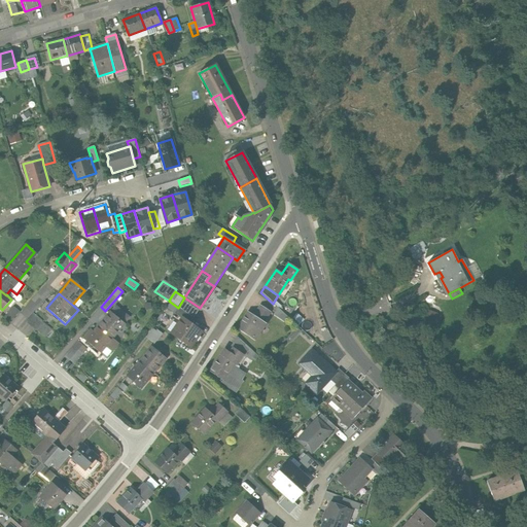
[(184,297),(178,308),(192,318),(200,308),(184,297)]
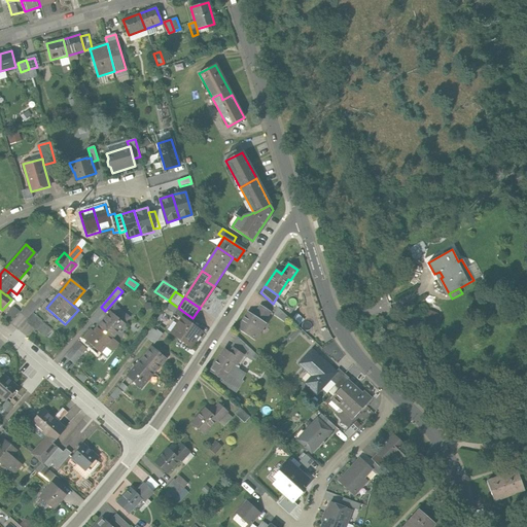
[(182,318),(189,323),(192,318),(178,308),(170,302),(166,308),(177,316),(181,318),(182,318)]
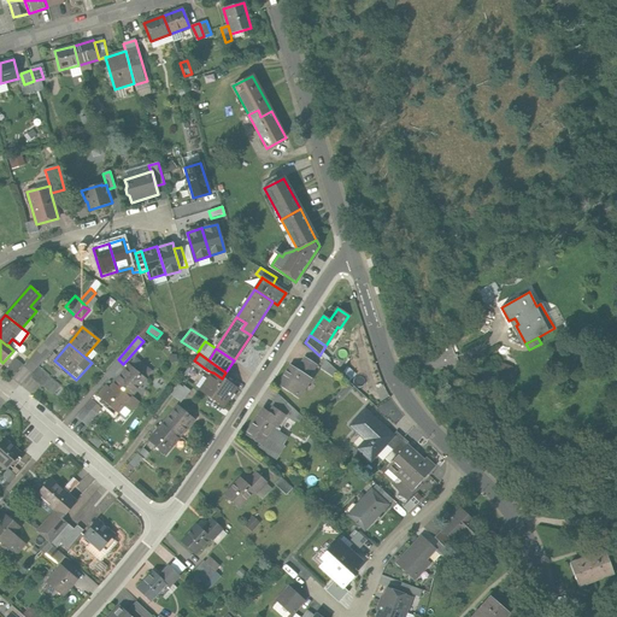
[(115,382),(131,395),(152,371),(136,358),(115,382)]
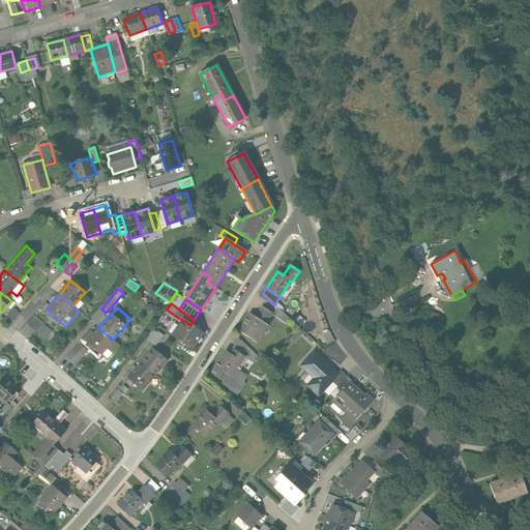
[(259,315),(267,320),(271,314),(261,307),(257,314),(259,315)]
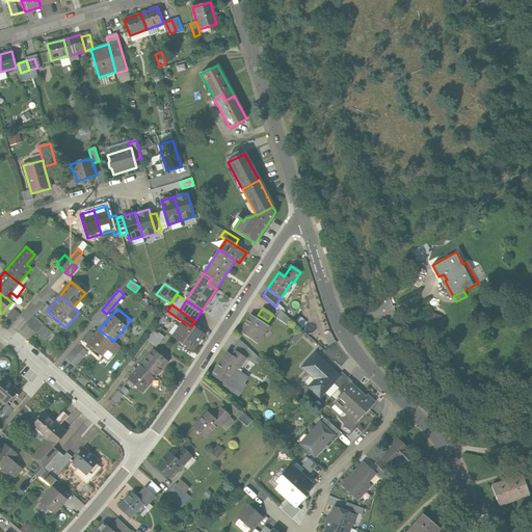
[(14,310),(4,320),(9,325),(19,315),(14,310)]
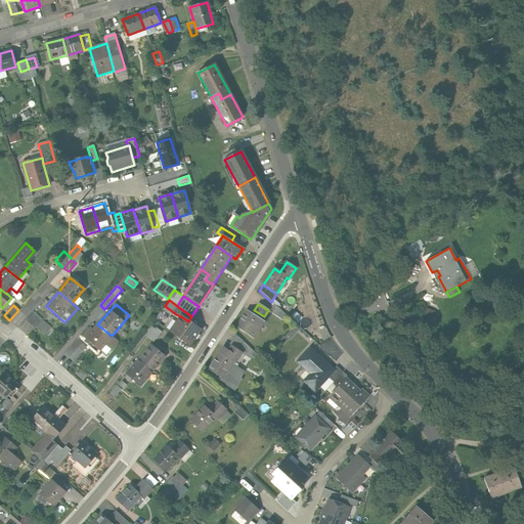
[(286,315),(275,306),(271,313),(281,320),(286,315)]
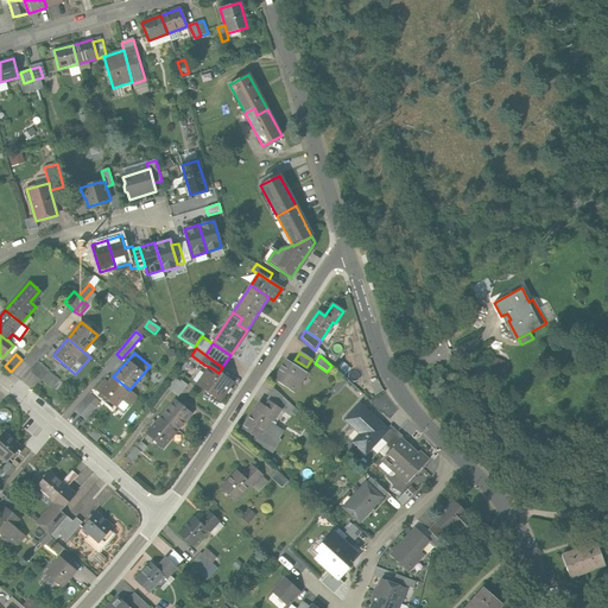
[(295,366),(285,360),(273,380),(293,393),(306,373),(304,372),(306,367),(297,361),(295,366)]
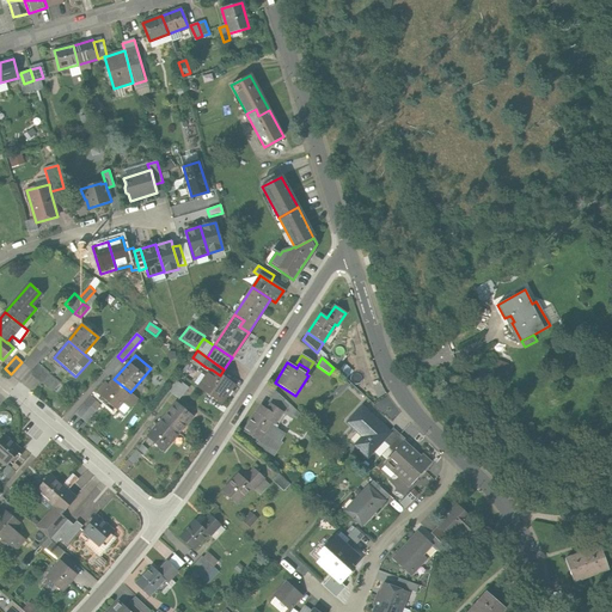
[(38,365),(30,374),(53,392),(61,383),(38,365)]
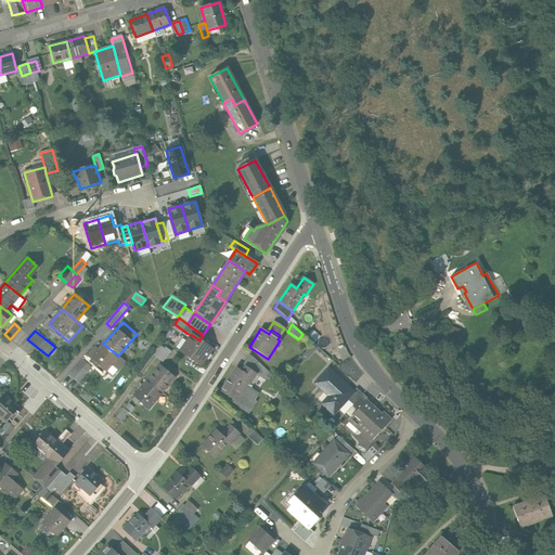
[(176,348),(201,365),(211,349),(199,340),(192,335),(191,335),(186,333),(185,334),(176,348)]
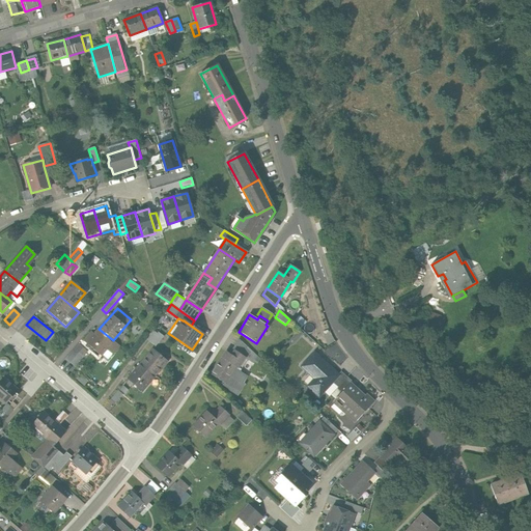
[(113,340),(99,329),(94,335),(91,332),(87,337),(90,339),(86,343),(101,356),(106,348),(112,354),(118,345),(113,340)]
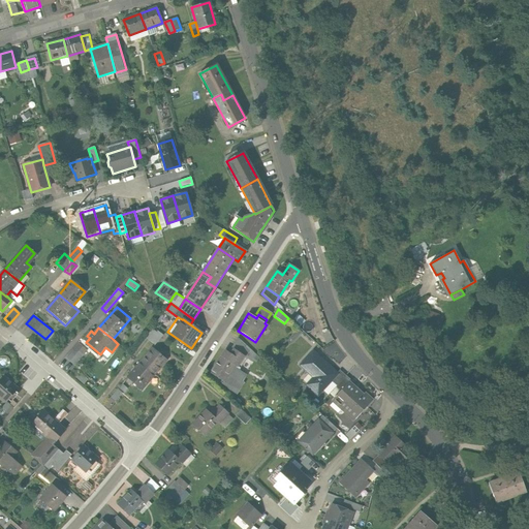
[(149,341),(156,333),(151,330),(145,338),(149,341)]
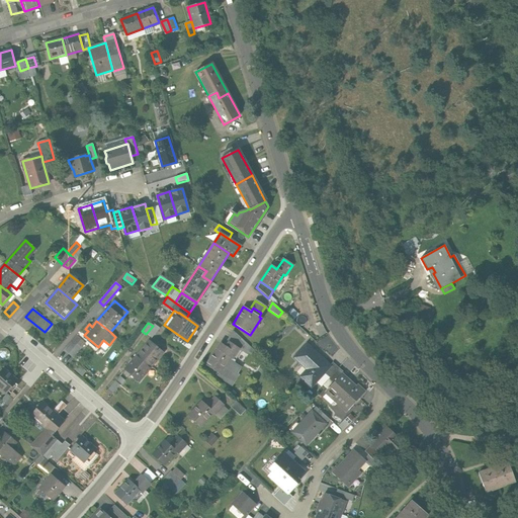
[(159,329),(153,325),(153,326),(146,334),(152,338),(159,329)]
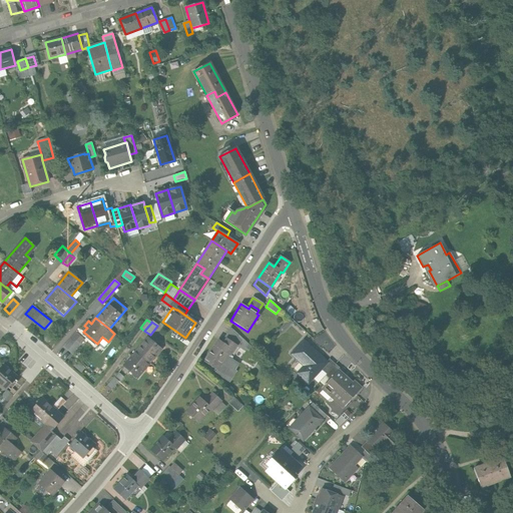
[(247,344),(230,328),(223,338),(225,339),(226,339),(235,345),(235,346),(243,351),(244,349),(247,344)]
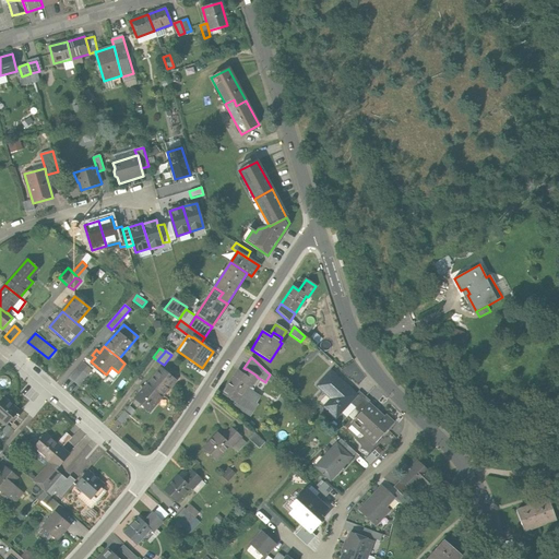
[(81,363),(75,369),(81,373),(85,378),(91,371),(81,363)]
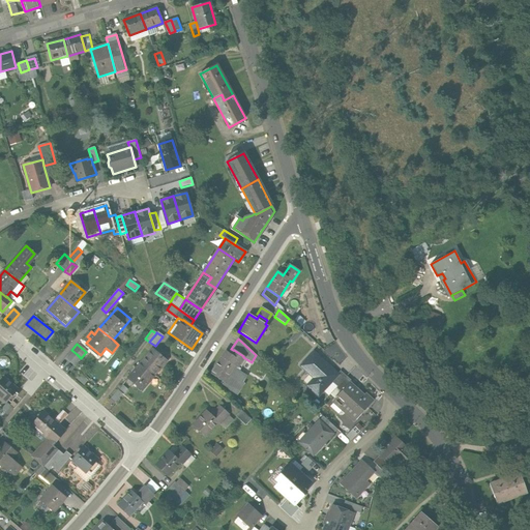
[(167,360),(152,349),(141,363),(154,375),(167,360)]
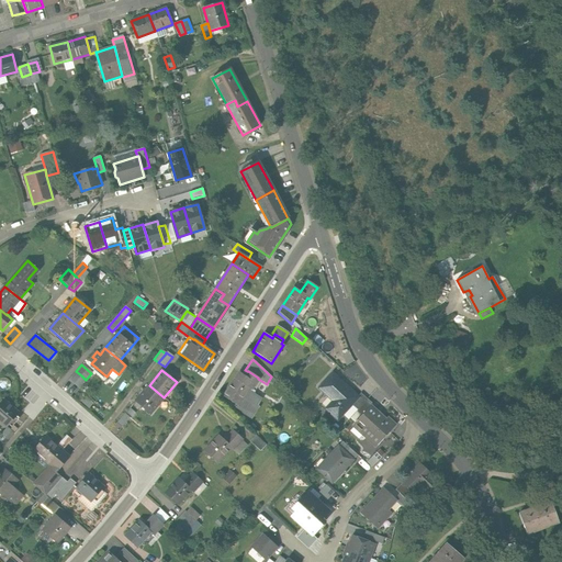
[(81,375),(76,371),(68,380),(74,384),(81,375)]
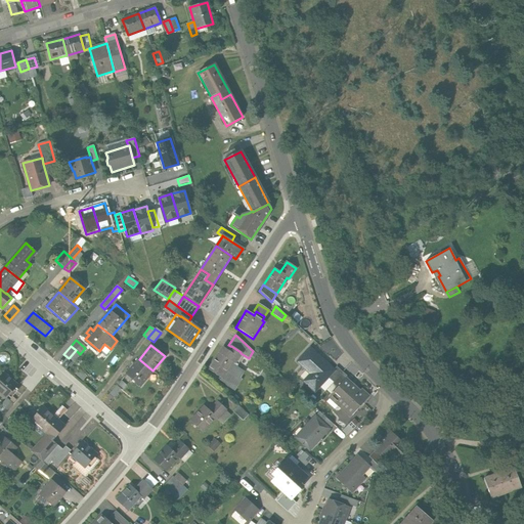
[(228,350),(222,347),(219,352),(219,353),(209,369),(221,378),(220,380),(225,384),(226,386),(233,390),(241,379),(238,378),(244,370),(236,366),(234,366),(232,365),(241,353),(241,352),(231,346),(230,346),(228,350)]
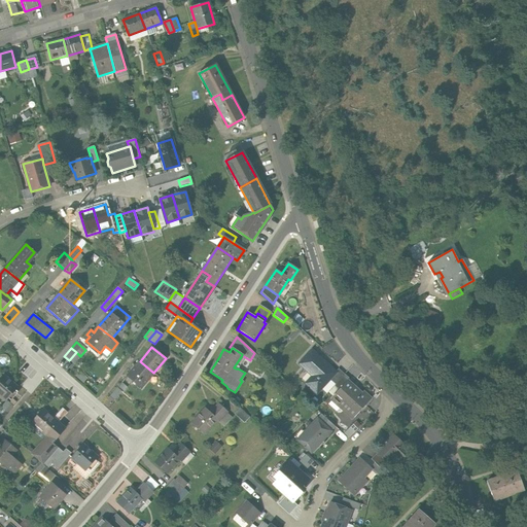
[(306,383),(316,393),(329,379),(336,373),(336,372),(312,350),(300,364),(312,376),(306,383)]
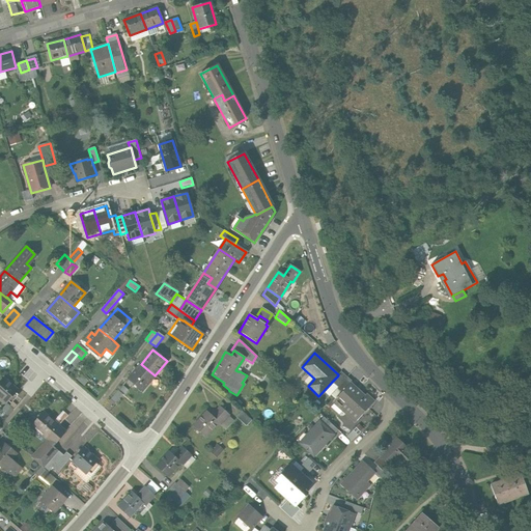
[(81,359),(77,355),(70,363),(74,367),(81,359)]
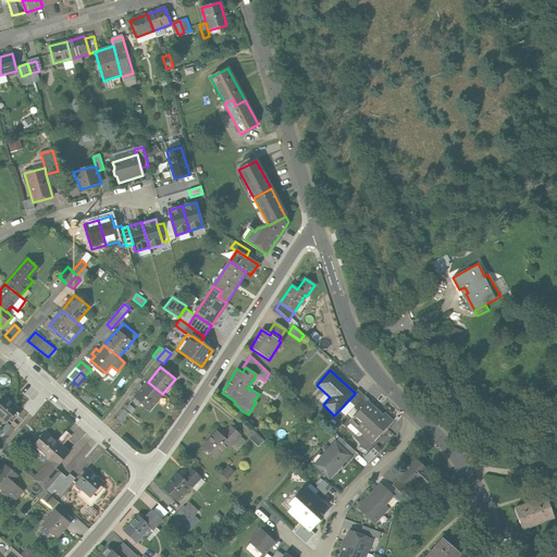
[(162,394),(148,382),(135,397),(149,409),(162,394)]
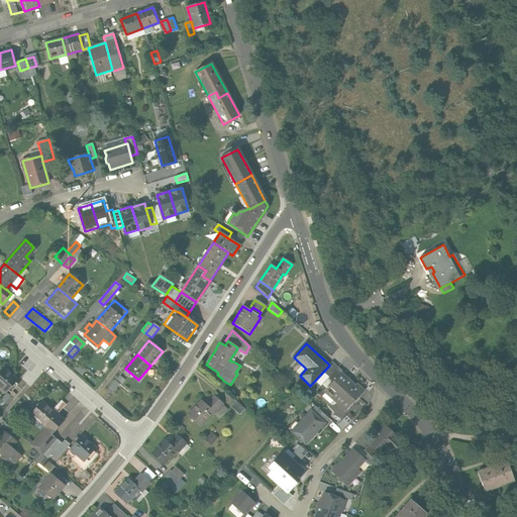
[(329,377),(338,368),(332,362),(329,365),(329,366),(323,372),(329,377)]
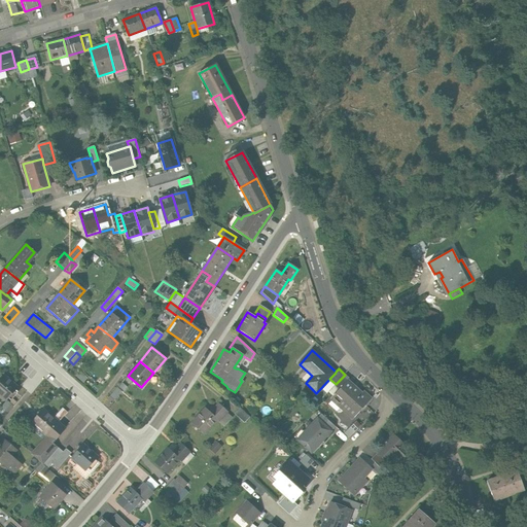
[(338,390),(348,380),(348,381),(350,380),(345,375),(336,384),(334,386),(338,390)]
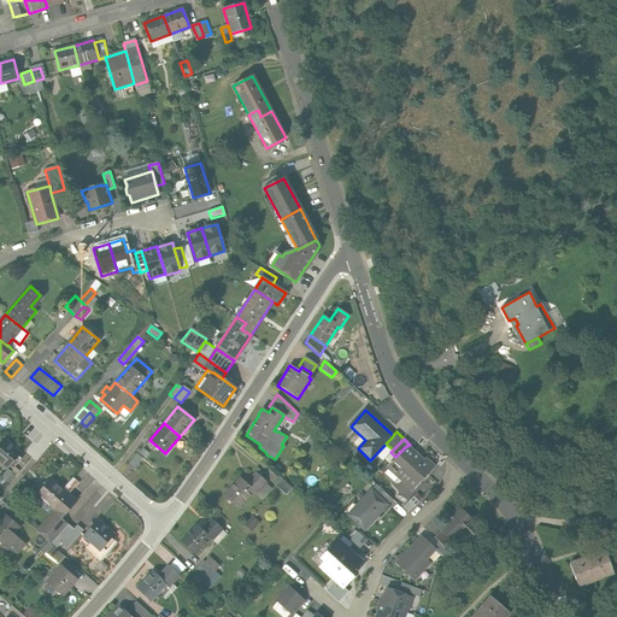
[(0,444),(0,463),(7,469),(21,454),(4,440),(0,444)]
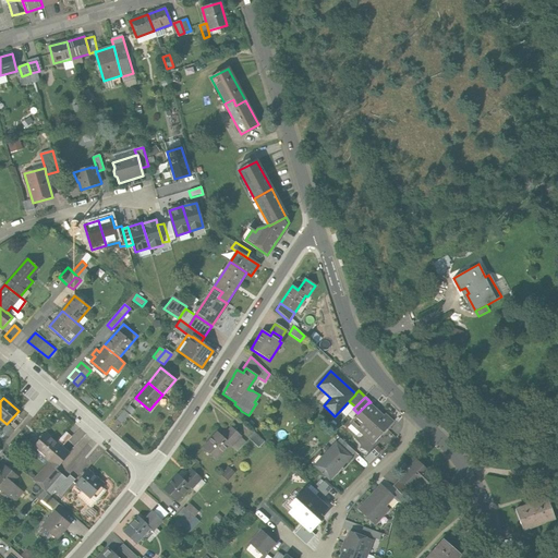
[(350,422),(373,444),(392,422),(385,414),(383,416),(368,403),(368,402),(358,413),(350,422)]
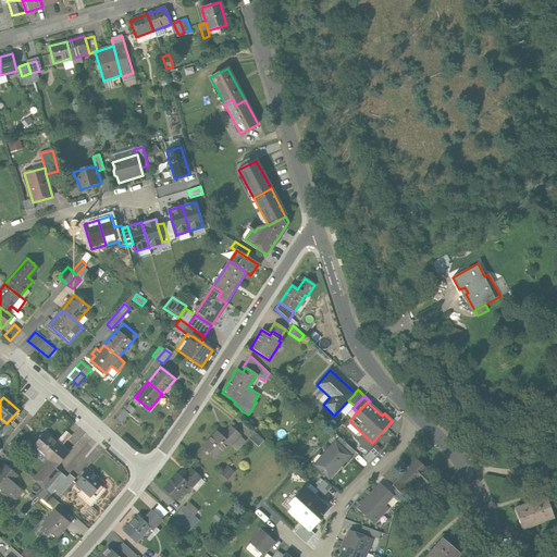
[(128,413),(123,410),(116,419),(121,422),(128,413)]
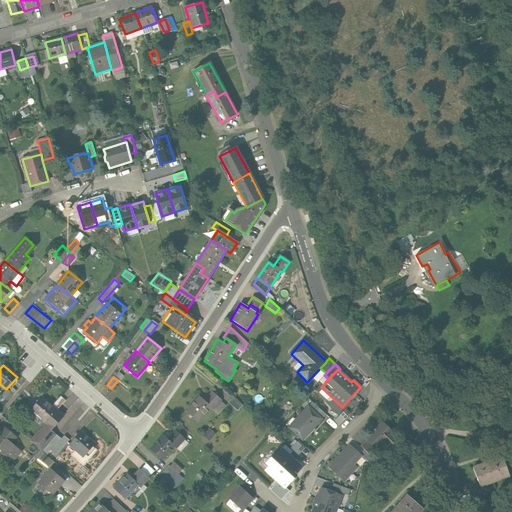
[(204,401),(199,397),(186,411),(198,421),(210,407),(218,415),(226,406),(212,392),(204,401)]
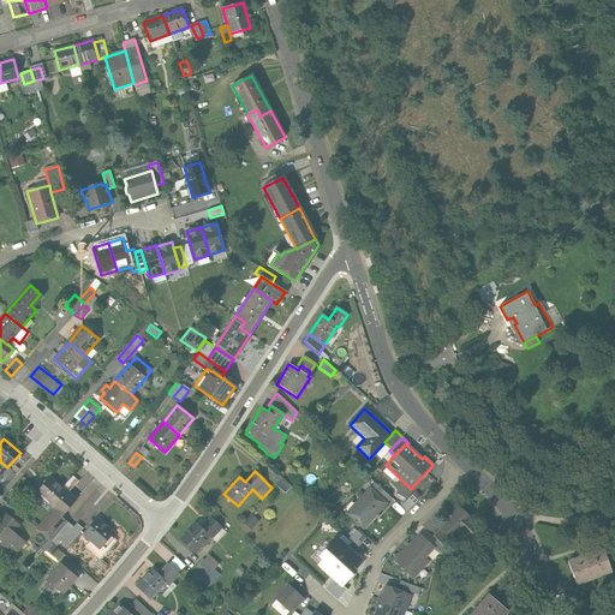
[(61,489),(67,494),(78,482),(72,477),(61,489)]
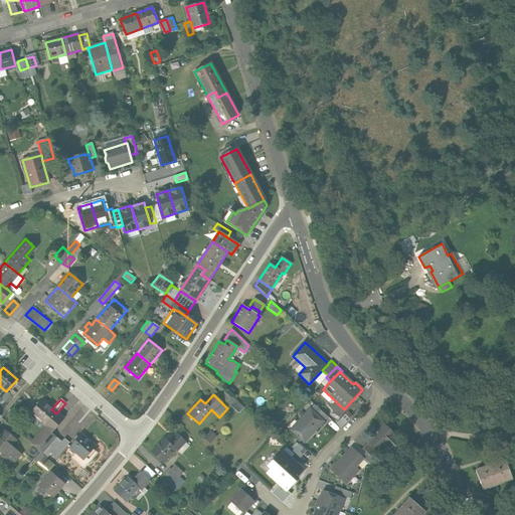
[(234,399),(229,405),(238,413),(243,408),(234,399)]
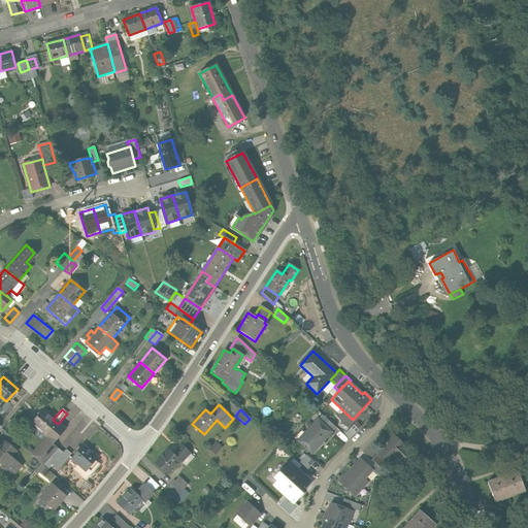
[(53,420),(42,410),(31,424),(38,429),(46,436),(51,440),(54,442),(65,430),(58,424),(53,420)]
